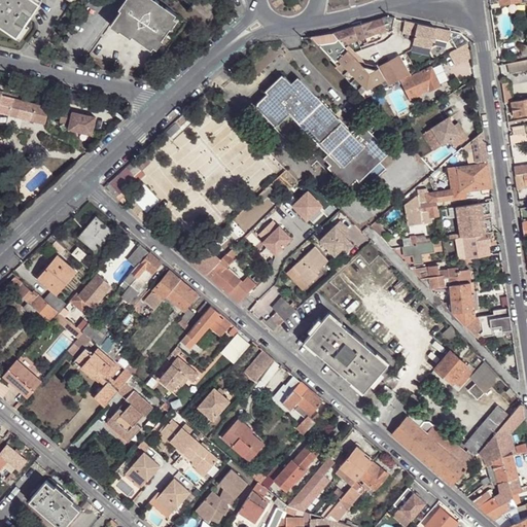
[(41,2),(38,0),(0,0),(0,23),(19,36),(41,2)]
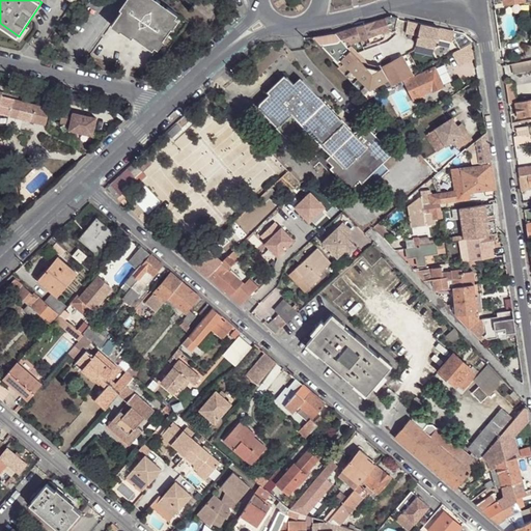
[(179,10),(163,0),(130,0),(116,21),(156,47),(179,10)]
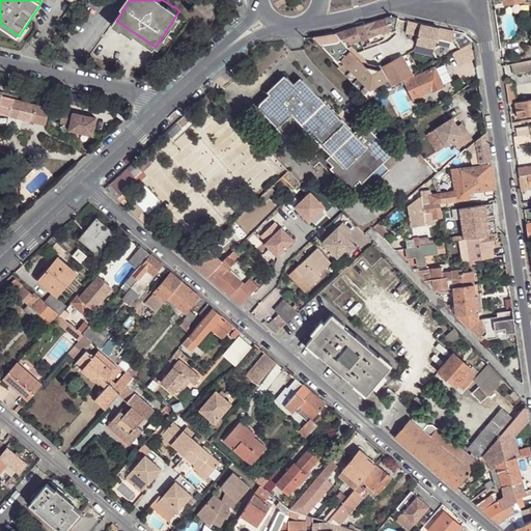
[(391,17),(386,19),(389,30),(391,29),(395,28),(398,19),(391,17)]
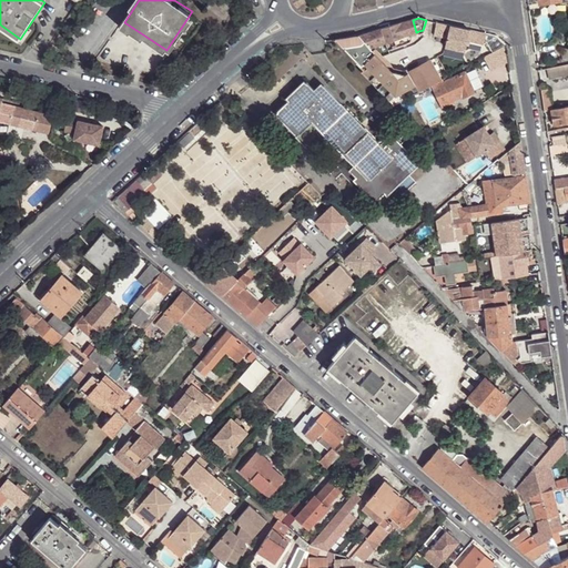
[(413,20),(359,36),(372,48),(386,43),(404,37),(409,34),(416,32),(413,20)]
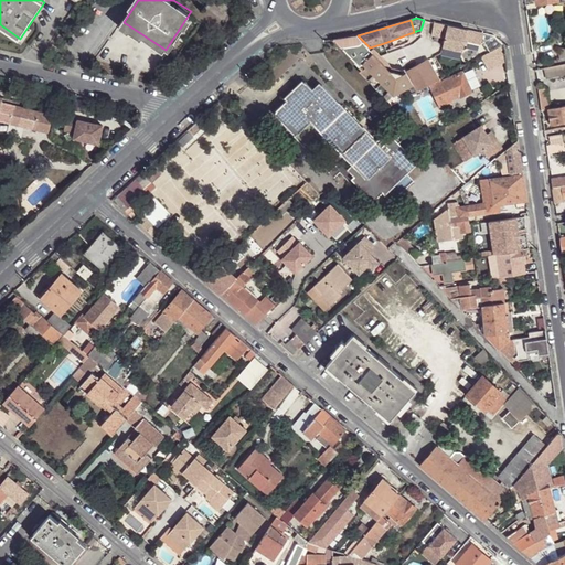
[(446,39),(449,27),(450,27),(450,25),(436,22),(433,35),(446,39)]
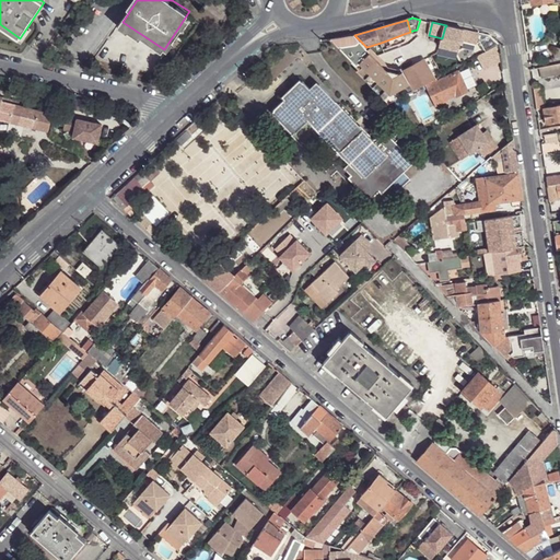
[(446,26),(445,26),(442,38),(440,47),(461,50),(465,31),(446,26)]
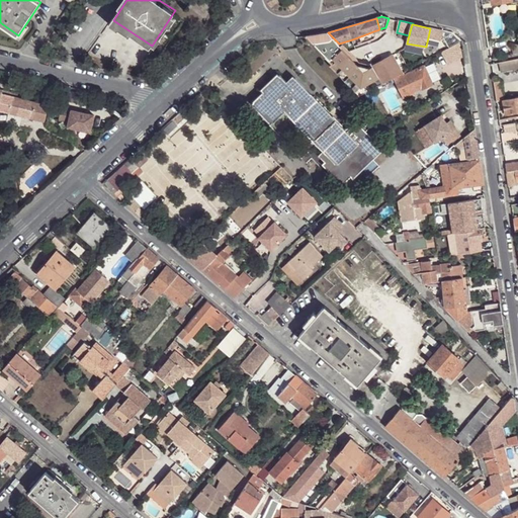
[(374,35),(373,31),(368,33),(352,39),(354,46),(373,38),(374,35)]
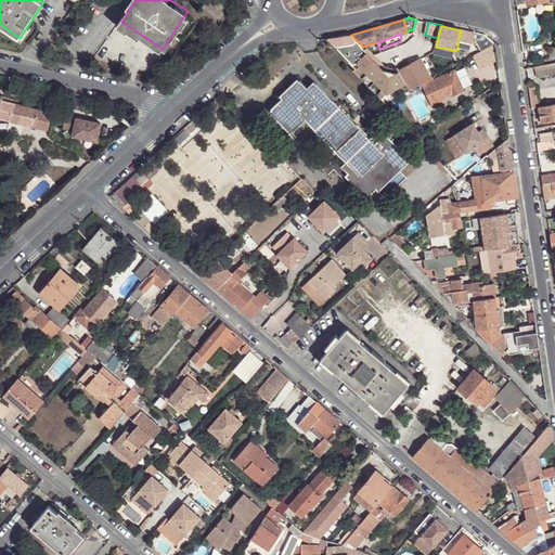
[(349,36),(330,38),(355,65),(358,62),(387,93),(395,89),(407,82),(400,71),(397,73),(384,69),(365,49),(363,47),(351,35),(349,36)]
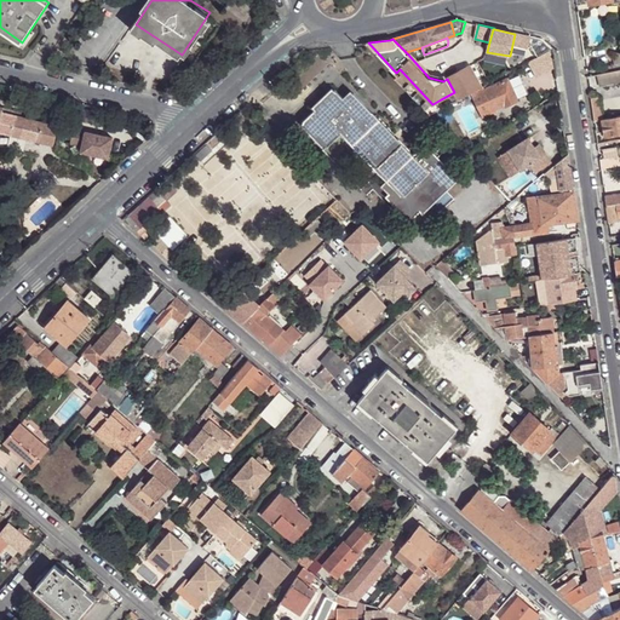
[(458,99),(459,99),(466,96),(472,92),(482,87),(470,67),(447,79),(454,92),(458,99)]
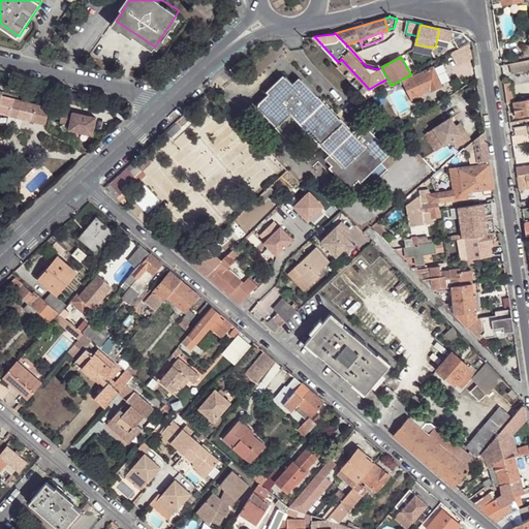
[(341,59),(338,62),(340,65),(338,67),(365,93),(369,89),(341,59)]
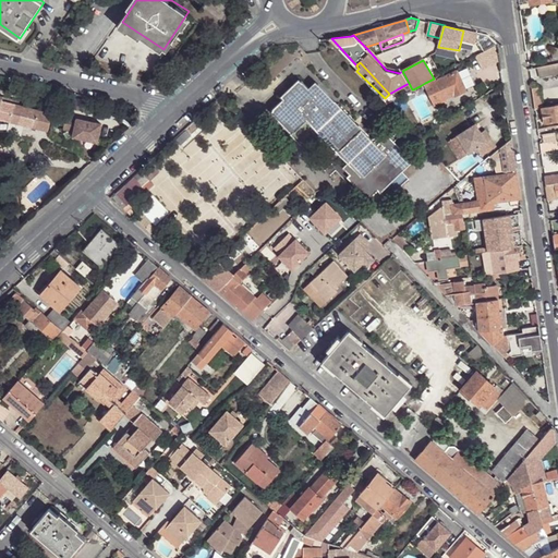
[(557,63),(540,68),(541,77),(557,73),(557,63)]
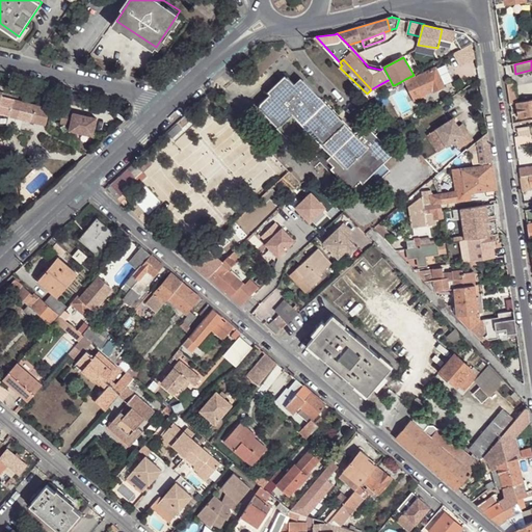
[(414,75),(405,79),(415,100),(425,96),(424,95),(433,90),(434,91),(445,86),(436,69),(423,75),(416,78),(415,75),(414,75)]
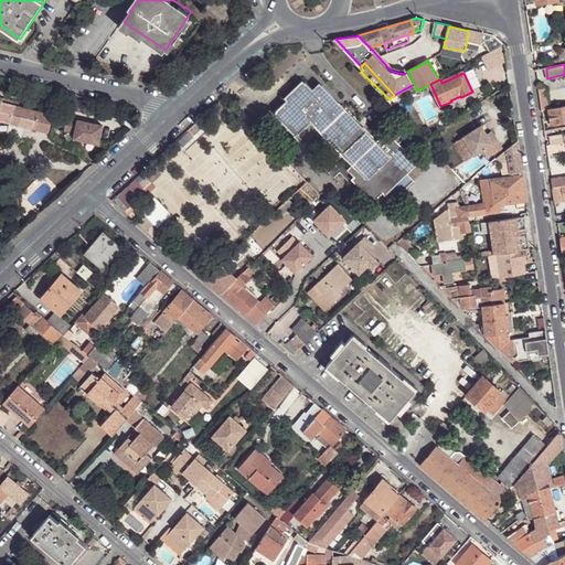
[(317,92),(315,88),(307,81),(277,109),(298,132),(313,118),(355,162),(348,169),(375,200),(416,161),(400,142),(391,132),(388,130),(377,141),(323,85),(317,92)]
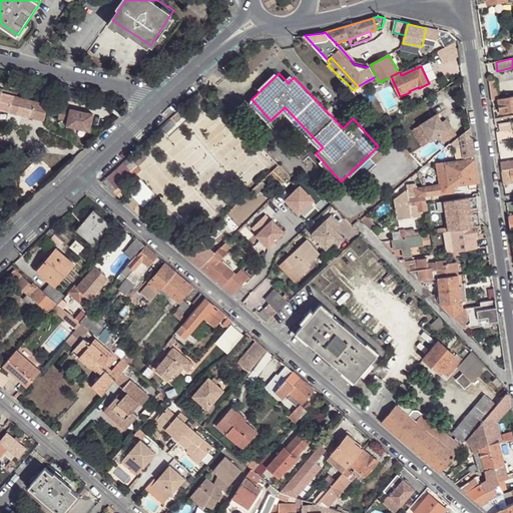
[(292,74),(286,80),(288,83),(294,77),(292,74)]
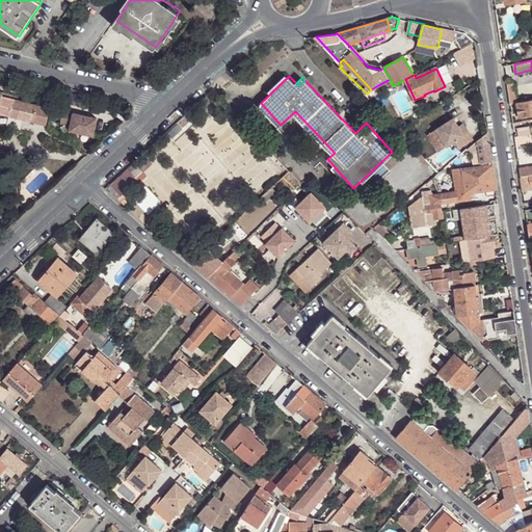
[(400,82),(394,85),(397,91),(404,88),(400,82)]
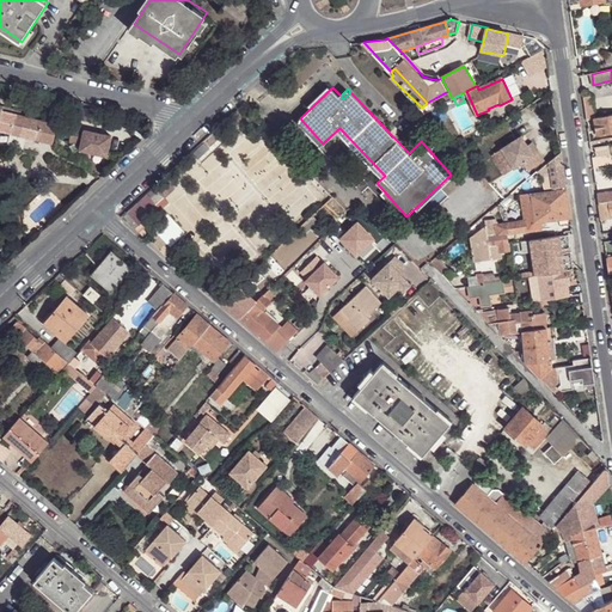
[(583,99),(587,121),(594,120),(592,98),(583,99)]
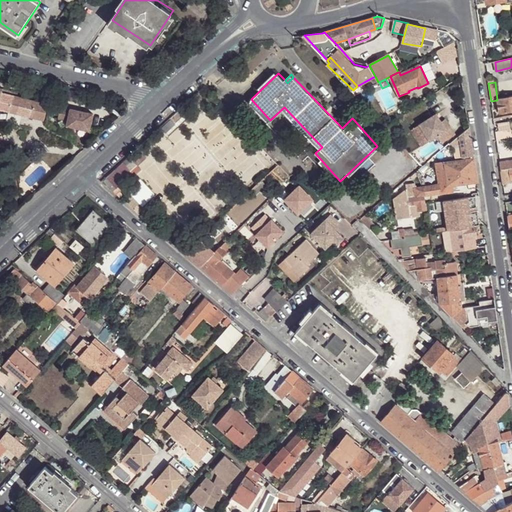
[(367,88),(360,92),(365,102),(374,97),(369,87),(367,88)]
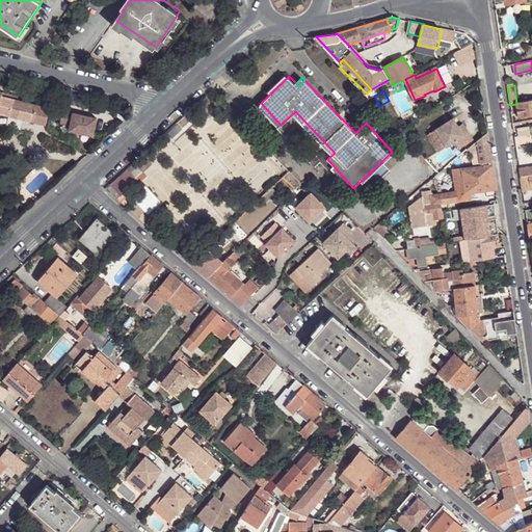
[(18,98),(2,94),(0,102),(0,113),(19,117),(22,103),(17,101),(18,98)]
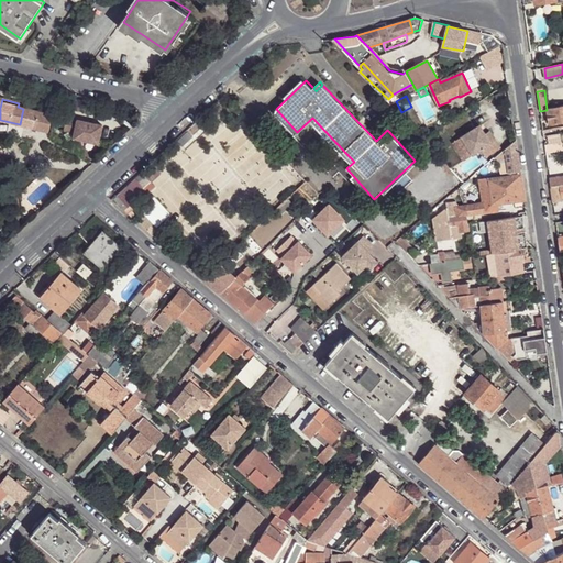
[(562,106),(547,110),(550,125),(562,122),(562,106)]
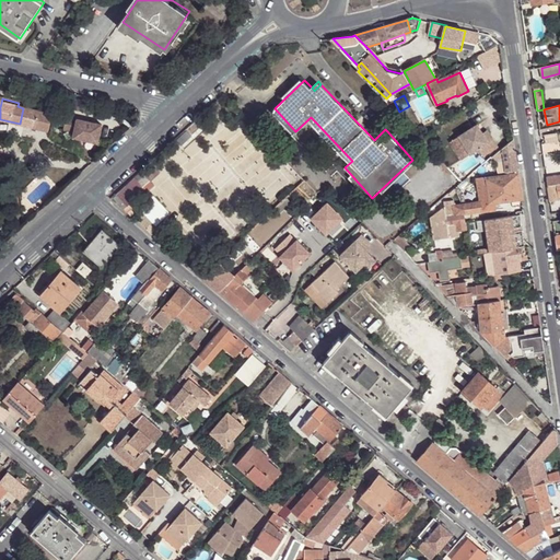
[(23,108),(20,124),(34,128),(37,112),(23,108)]
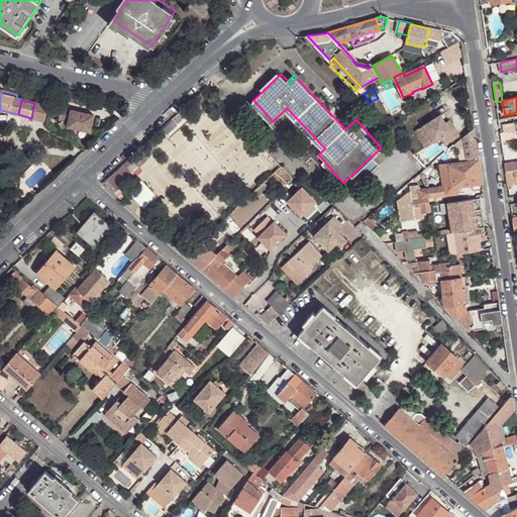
[(48,107),(34,103),(31,118),(44,121),(48,107)]
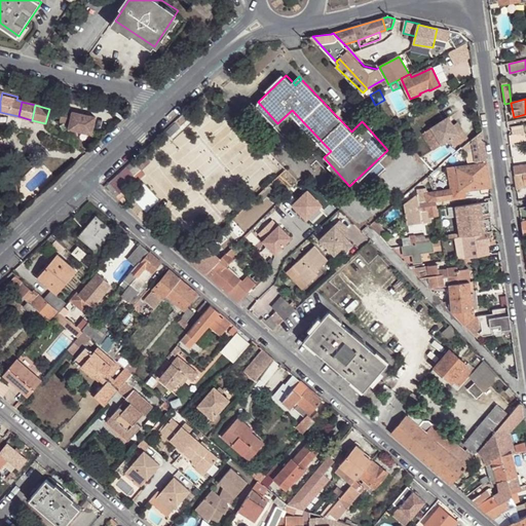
[(96,116),(63,109),(61,122),(70,124),(69,128),(92,134),(96,116)]
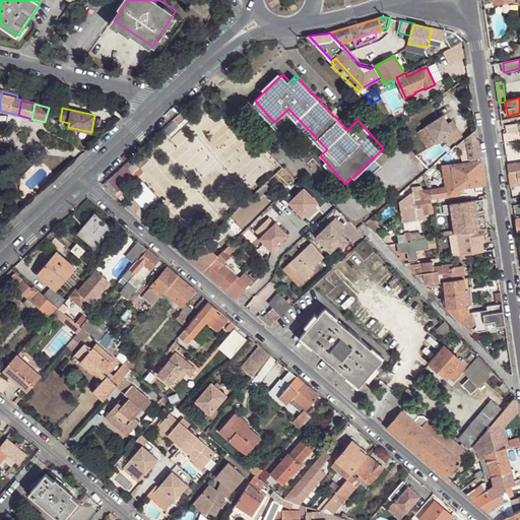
[(453,132),(448,123),(443,116),(418,131),(430,147),(445,138),(449,145),(463,136),(458,129),(453,132)]
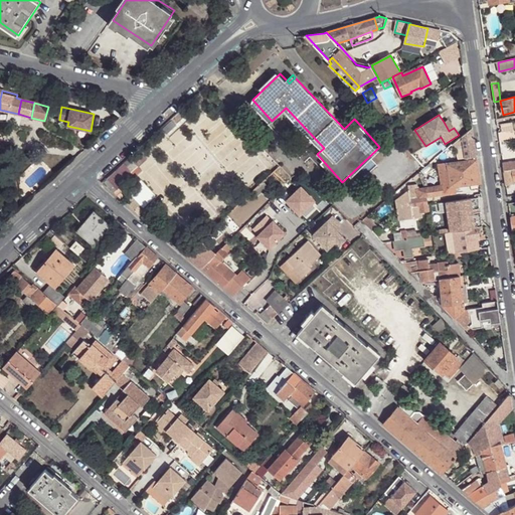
[(448,120),(444,122),(449,131),(454,128),(448,120)]
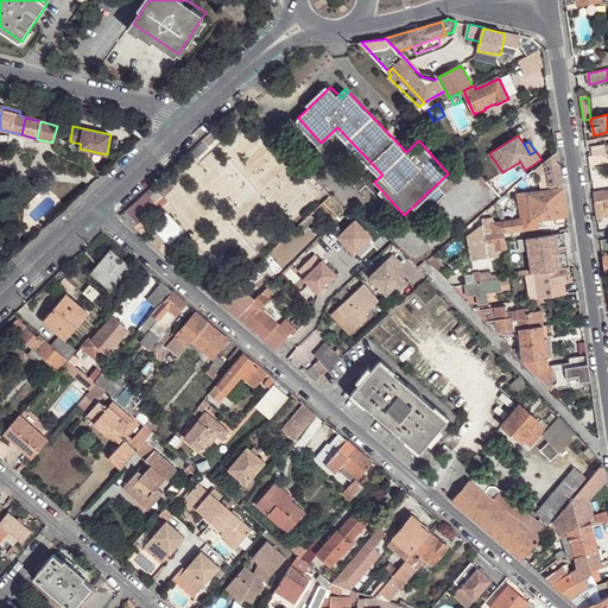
[(591,149),(593,157),(605,154),(603,146),(591,149)]
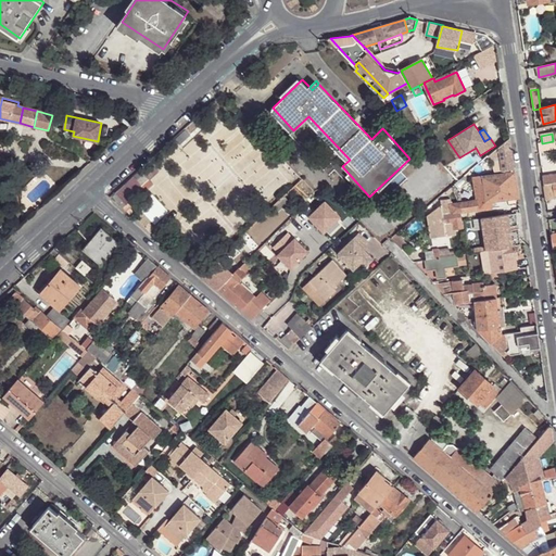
[(514,169),(509,139),(498,148),(501,160),(503,171),(514,169)]
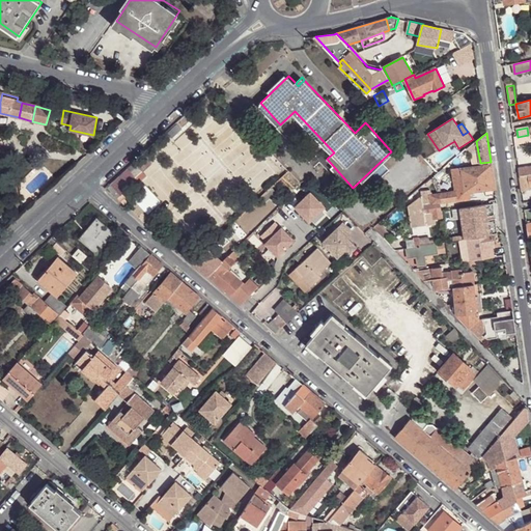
[(513,137),(514,144),(530,142),(530,135),(528,135),(518,137),(513,137)]
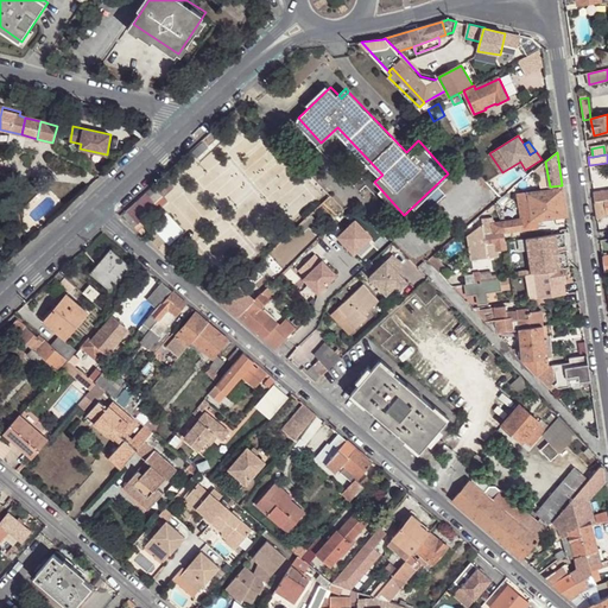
[(548,175),(545,162),(533,172),(537,177),(538,176),(548,175)]
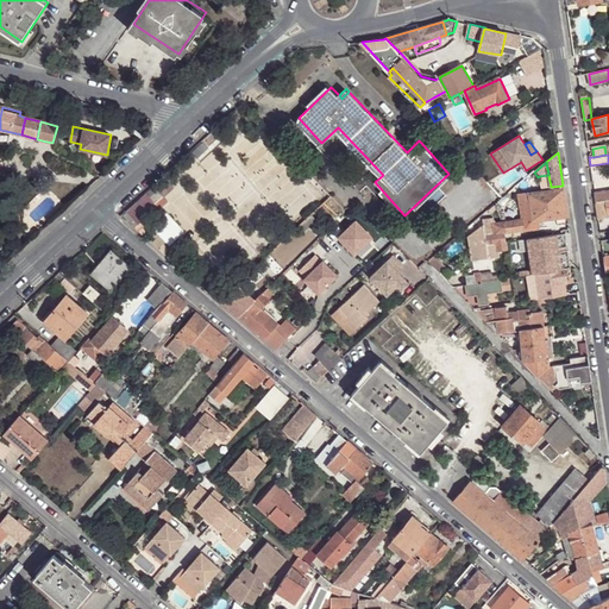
[(551,187),(548,175),(539,176),(541,188),(551,187)]
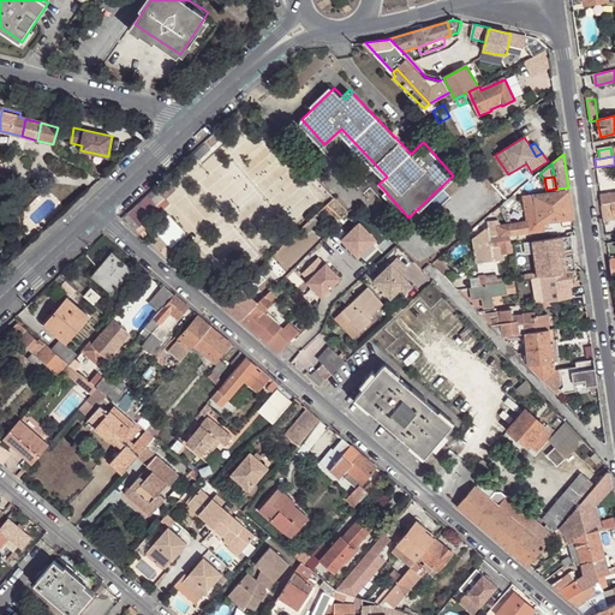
[(147,196),(127,213),(139,225),(159,209),(156,207),(165,198),(157,191),(149,198),(147,196)]
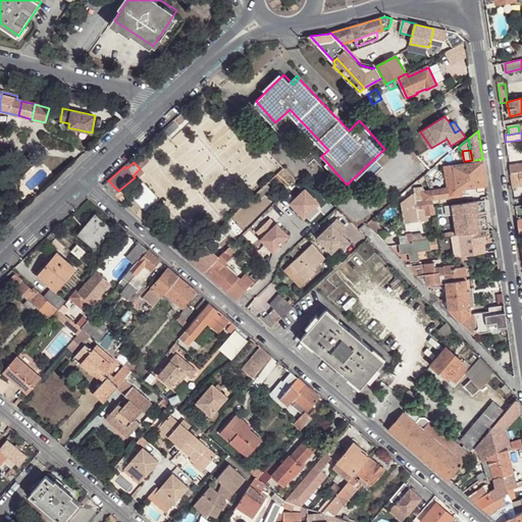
[(448,188),(430,190),(432,200),(434,200),(463,196),(462,189),(486,186),(483,162),(445,167),(448,188)]
